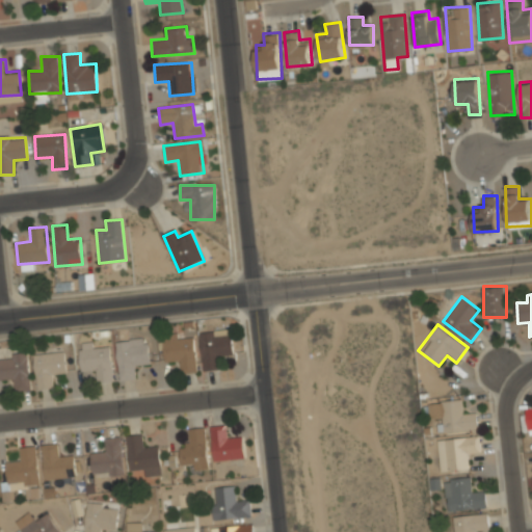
[(200,333),(204,370),(217,369),(215,356),(234,354),(231,328),(200,333)]
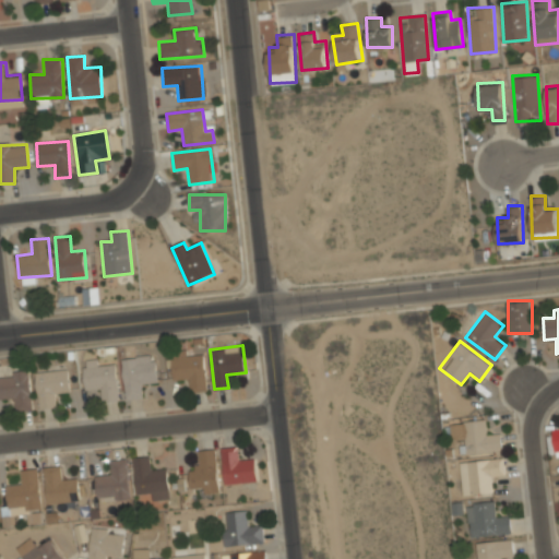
[(189,380),(189,391),(206,391),(204,355),(170,356),(171,380),(189,380)]
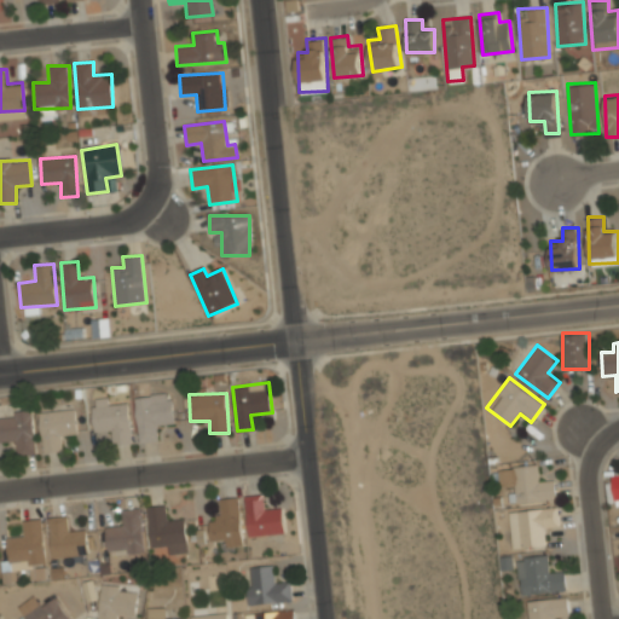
[(173,423),(169,394),(134,399),(140,441),(158,439),(156,426),(173,423)]
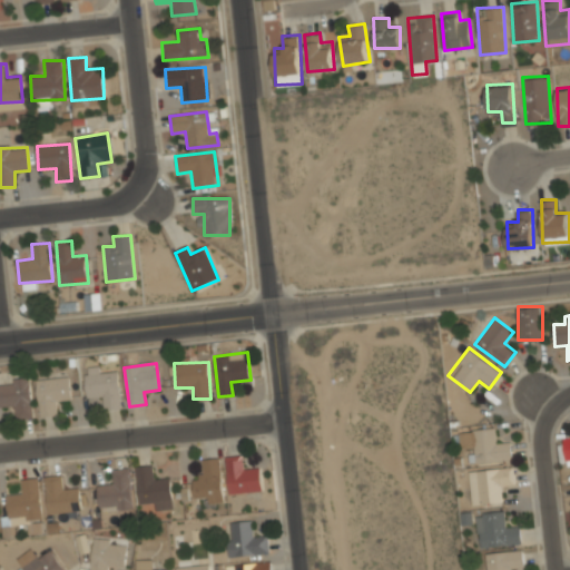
[(85,367),(87,397),(102,396),(104,410),(121,408),(118,372),(100,373),(100,366),(85,367)]
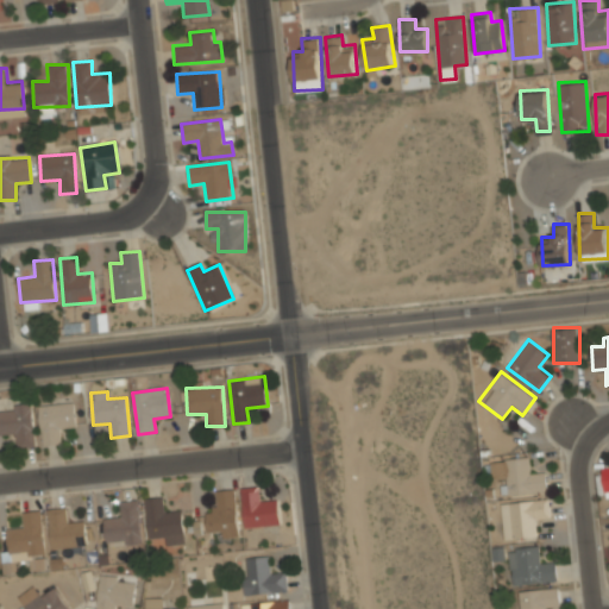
[(61,444),(61,428),(76,427),(75,403),(39,405),(42,444),(61,444)]
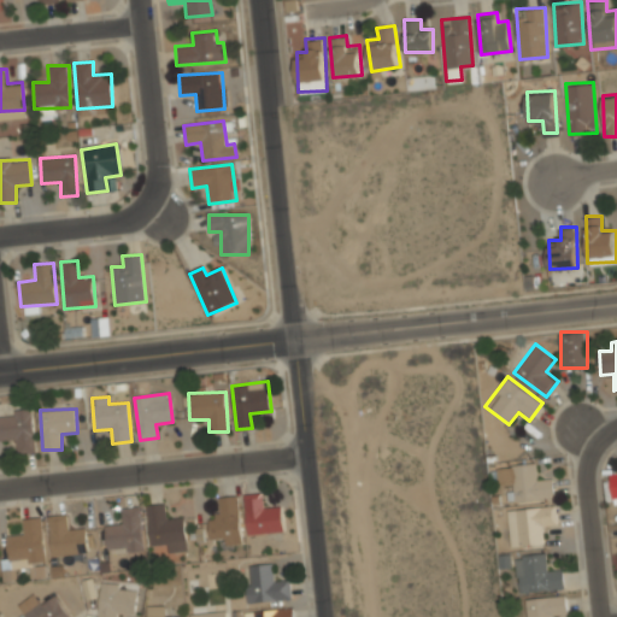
[(0,440),(16,440),(17,453),(35,452),(33,411),(0,412),(0,440)]
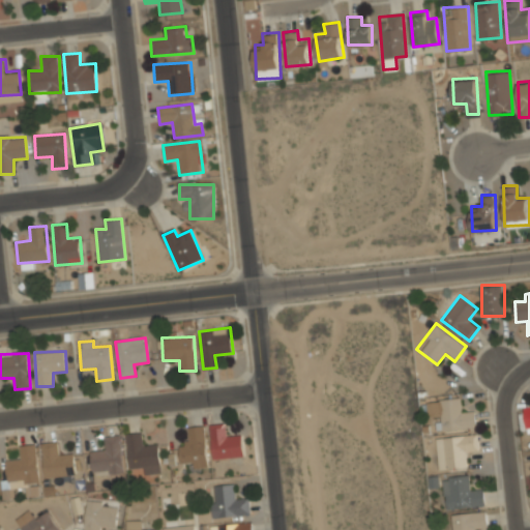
[(476,429),(475,411),(462,412),(461,399),(428,402),(429,416),(439,415),(440,432),(476,429)]
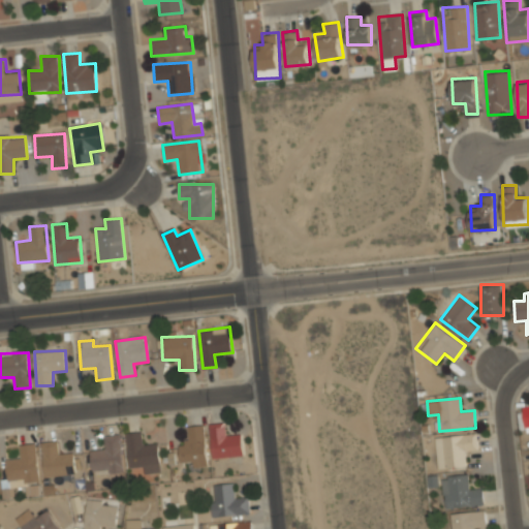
[(212,458),(243,456),(241,434),(226,436),(225,423),(209,425),(212,458)]
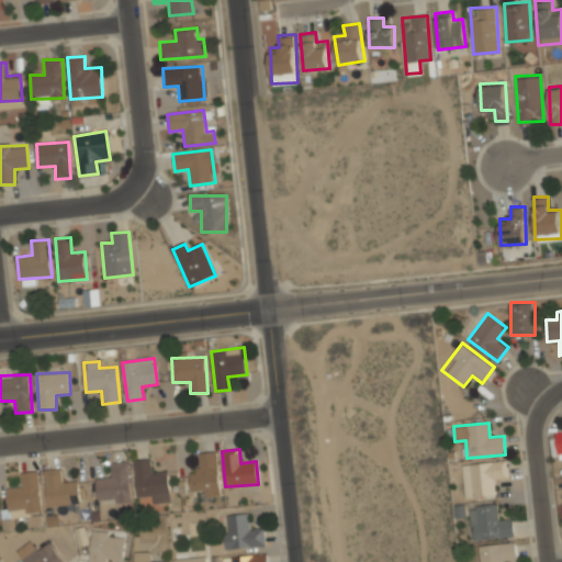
[(191,469),(192,491),(204,490),(204,496),(220,495),(217,452),(199,452),(200,469),(191,469)]
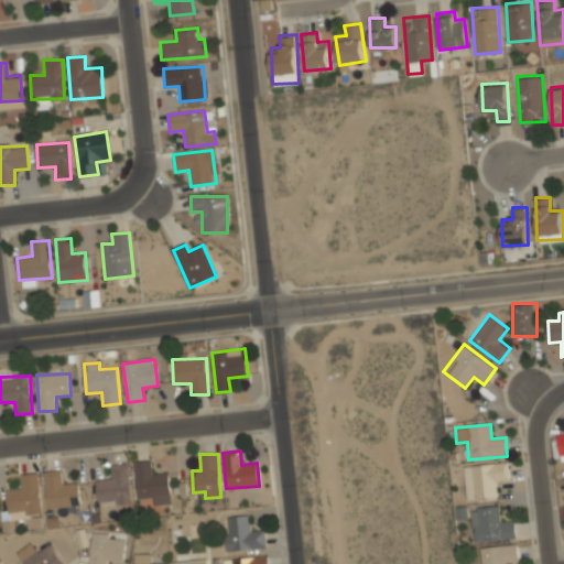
[(137,499),(170,496),(169,470),(154,472),(153,459),(134,461),(137,499)]
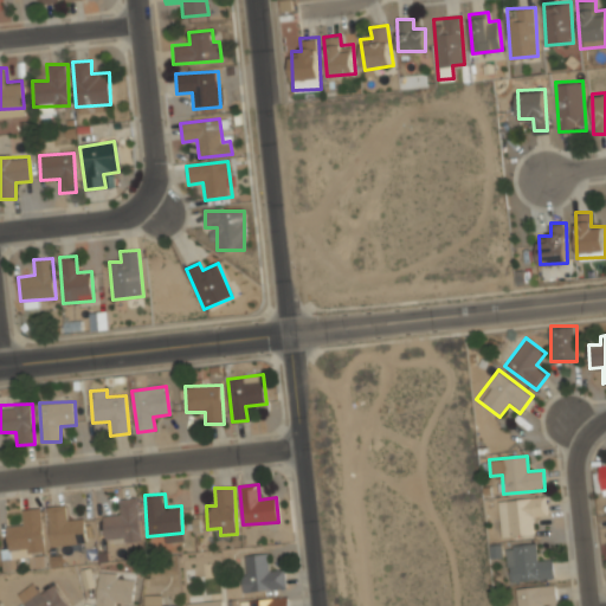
[(535,533),(535,516),(546,516),(545,497),(500,500),(502,535),(535,533)]
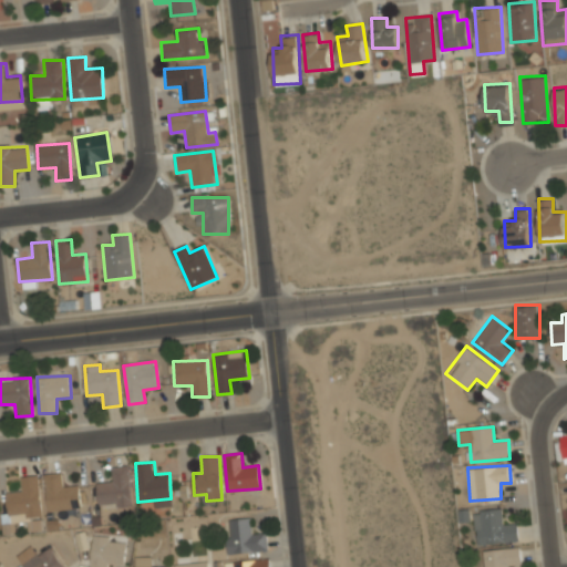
[(110,466),(110,481),(98,481),(98,505),(131,505),(130,466),(110,466)]
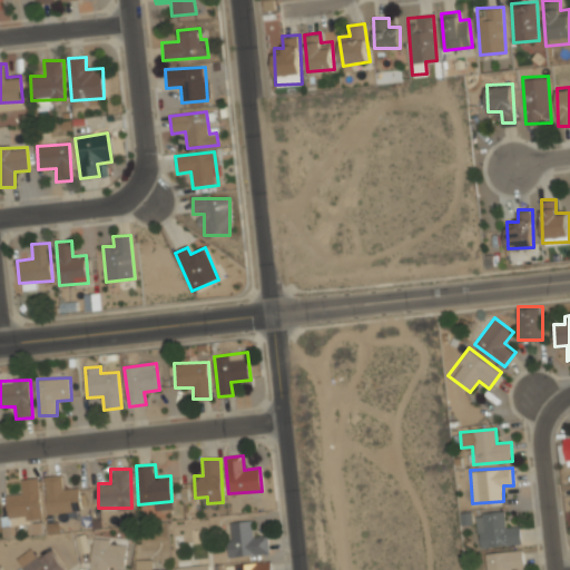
[(45,477),(48,512),(81,510),(79,487),(64,488),(62,475),(45,477)]
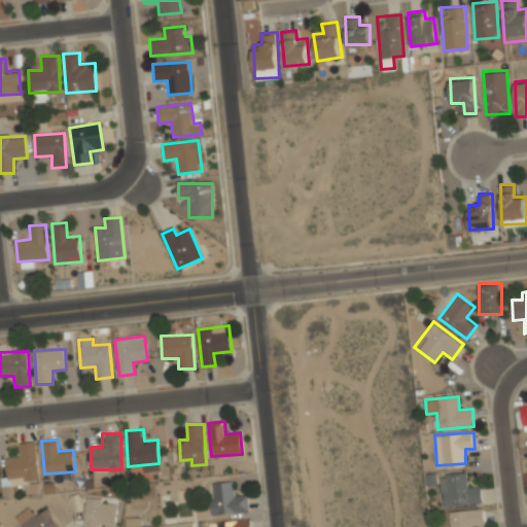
[(34,441),(19,443),(20,454),(5,456),(8,484),(39,481),(34,441)]
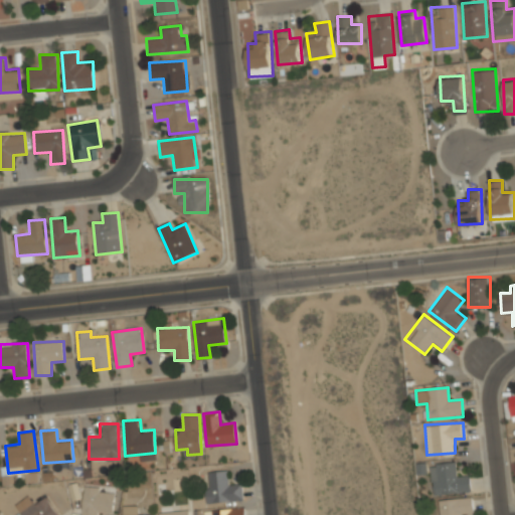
[(433,493),(472,490),(470,472),(457,473),(457,462),(431,464),(433,493)]
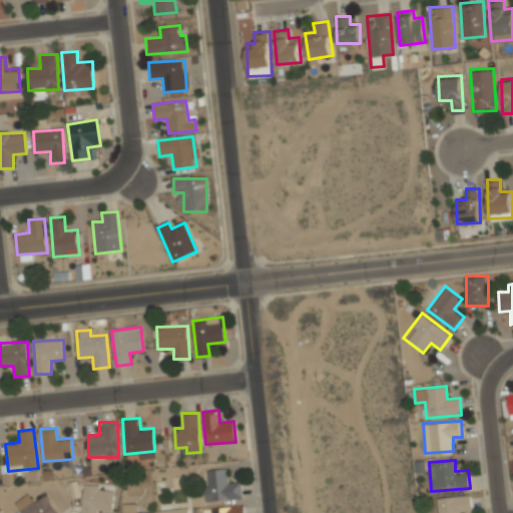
[(203,470),(205,500),(241,498),(240,482),(227,482),(226,468),(203,470)]
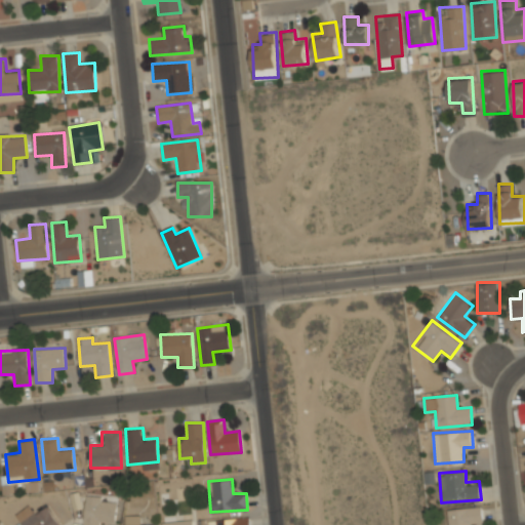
[(114,522),(116,497),(85,495),(83,524),(98,524),(99,522),(114,522)]
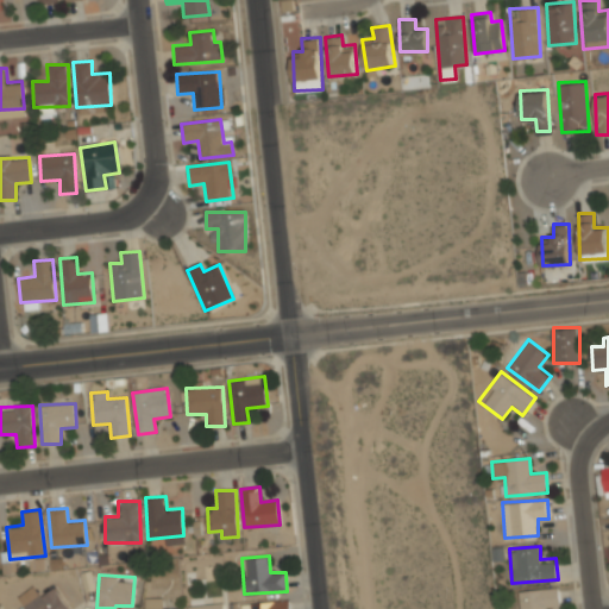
[(69,608),(54,585),(39,595),(33,585),(18,596),(25,608),(69,608)]
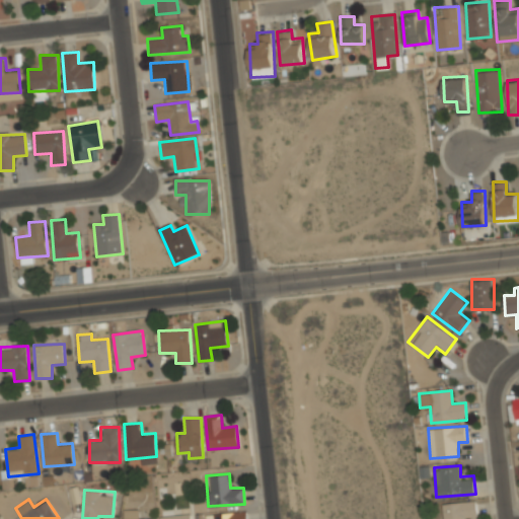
[(442,503),(444,518),(477,518),(475,499),(442,503)]
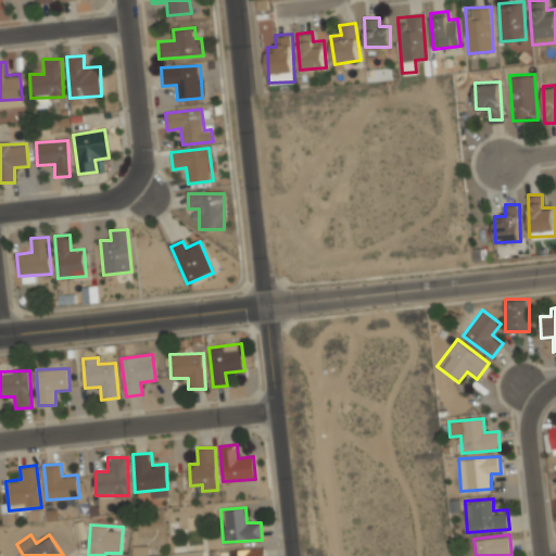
[(163,555),(164,555),(147,555),(147,547),(133,546),(131,555),(163,555)]
